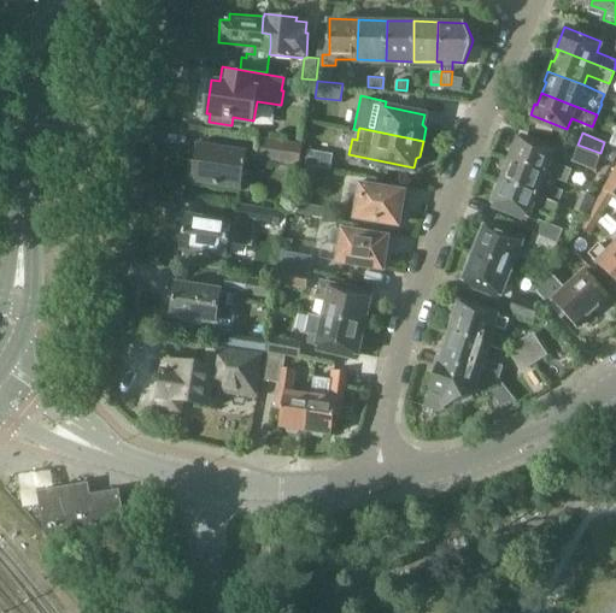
[(301,141),(279,137),(258,135),(254,158),(298,164),(301,141)]
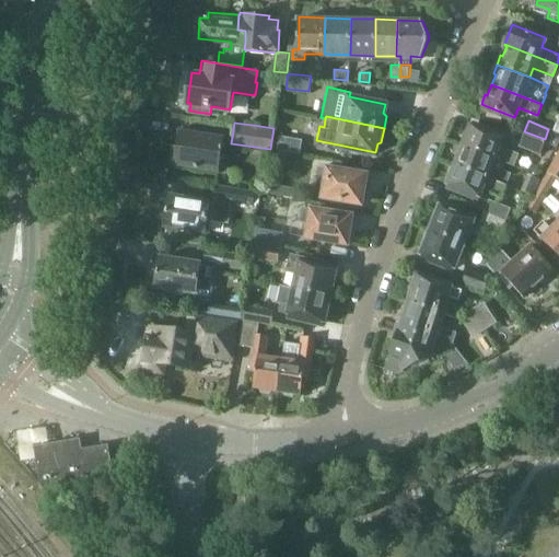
[(464,143),(514,163),(519,152),(499,144),(502,136),(472,124),(467,135),(465,134),(462,142),(464,143)]
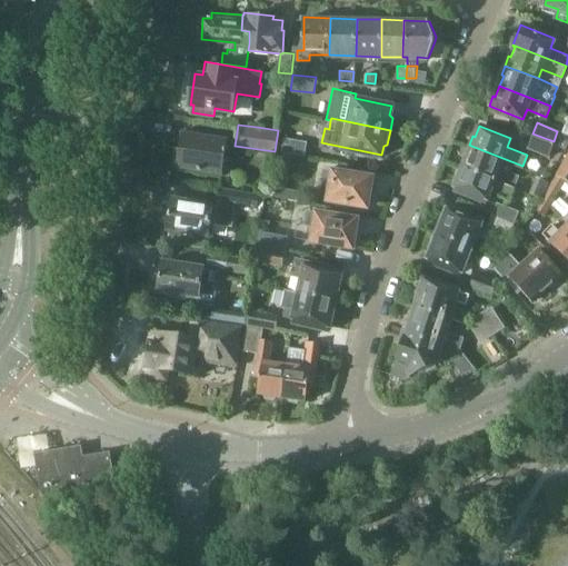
[(223,172),(229,139),(185,132),(179,166),(223,172)]
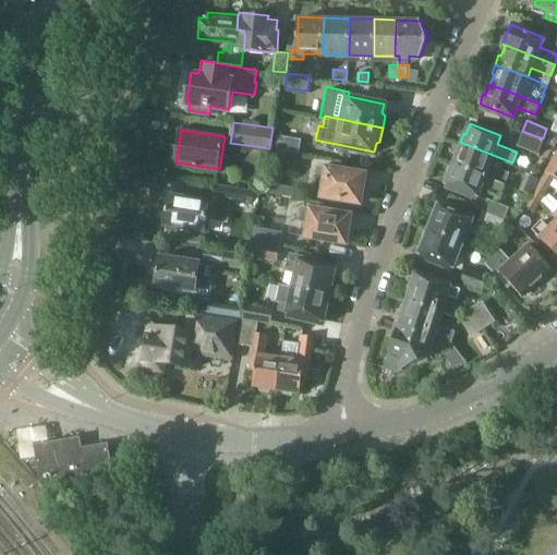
[(543,139),(522,131),(517,145),(537,153),(543,139)]
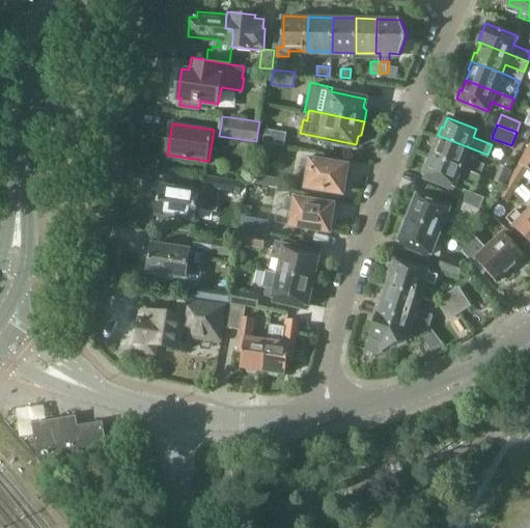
[(285,131),(263,128),(261,140),(274,143),(283,144),(285,131)]
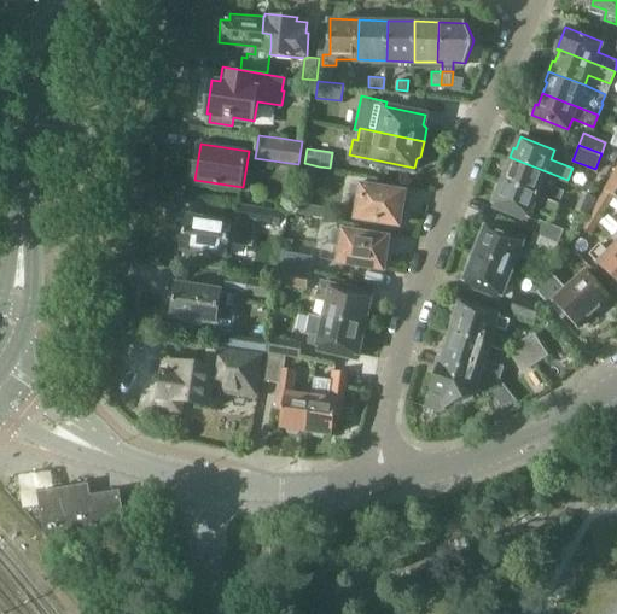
[(568,180),(512,158),(507,170),(505,169),(501,179),(559,202),(564,189),(553,185),(556,177),(566,182),(568,180)]
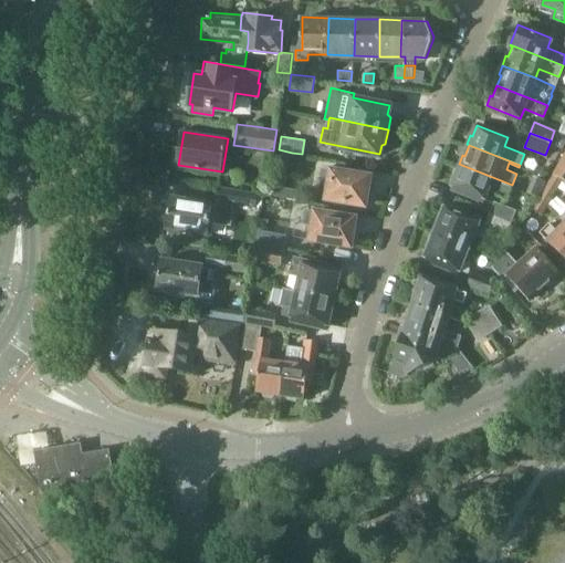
[(289,152),(278,150),(275,160),(286,163),(289,152)]
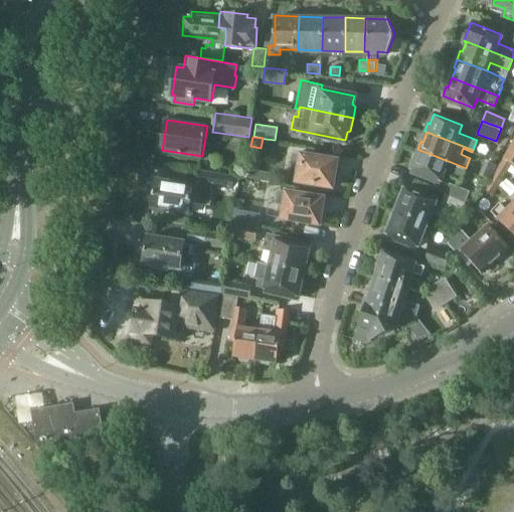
[(513,138),(504,156),(513,162),(513,138)]
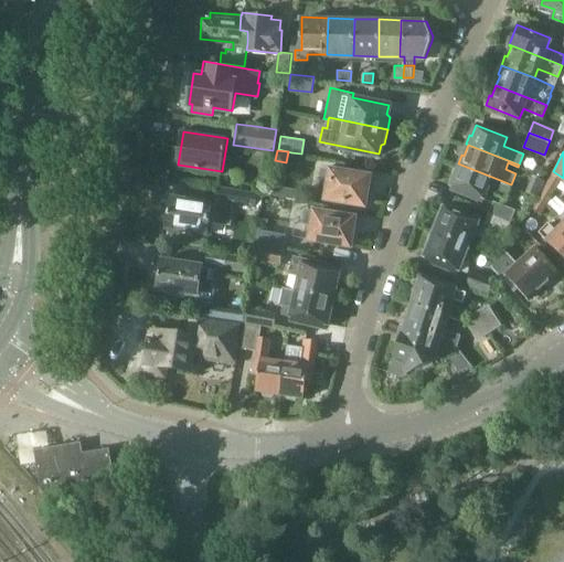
[(511,184),(458,163),(455,173),(457,175),(453,186),(483,198),(487,188),(507,195),(511,184)]
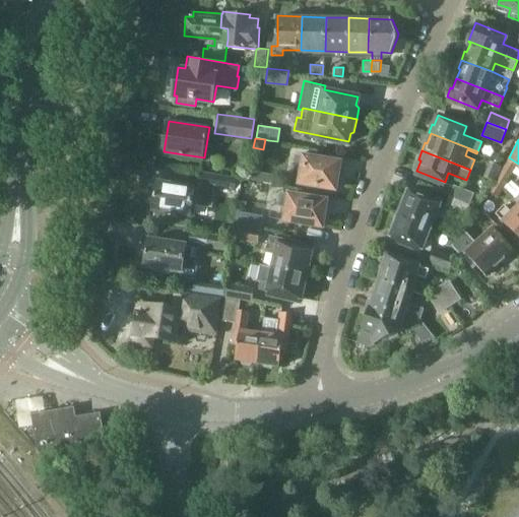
[(337,185),(339,174),(337,174),(339,160),(297,153),(295,164),(303,166),(300,181),(335,188),(335,185),(337,185)]
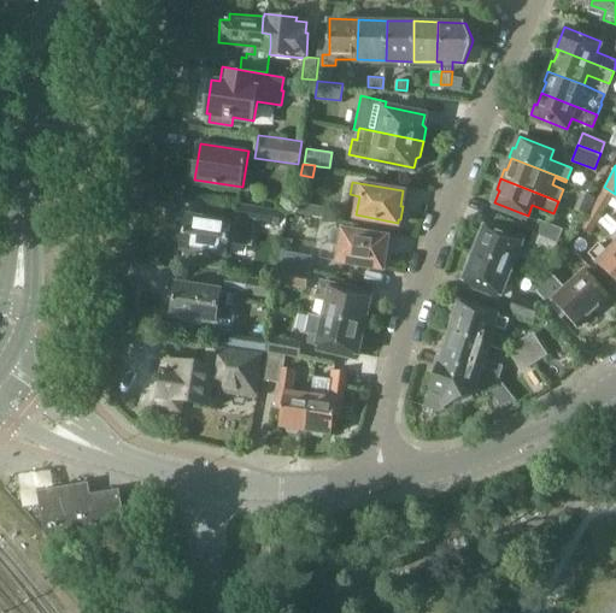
[(603,188),(588,212),(598,218),(612,194),(603,188)]
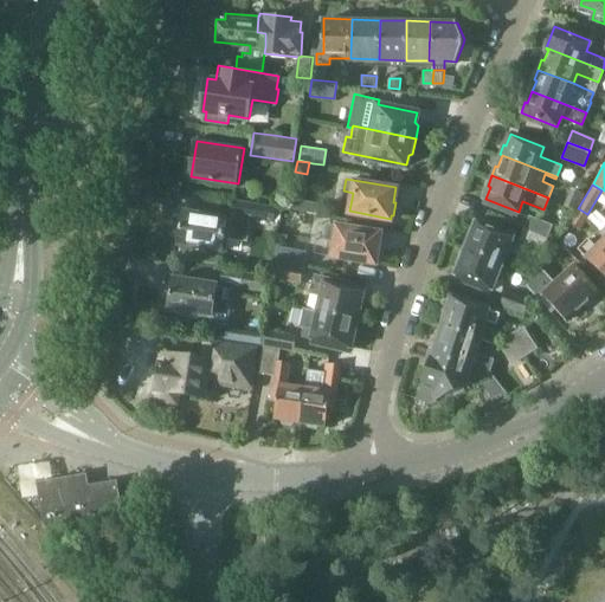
[(577,209),(584,193),(570,187),(564,204),(577,209)]
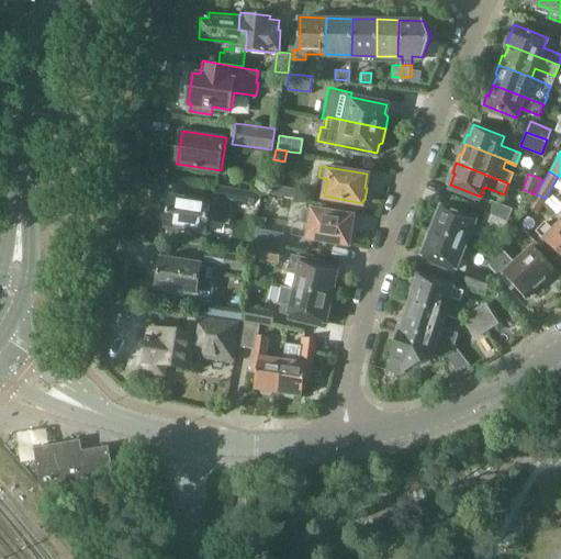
[(255,203),(257,191),(214,183),(213,197),(233,200),(255,203)]
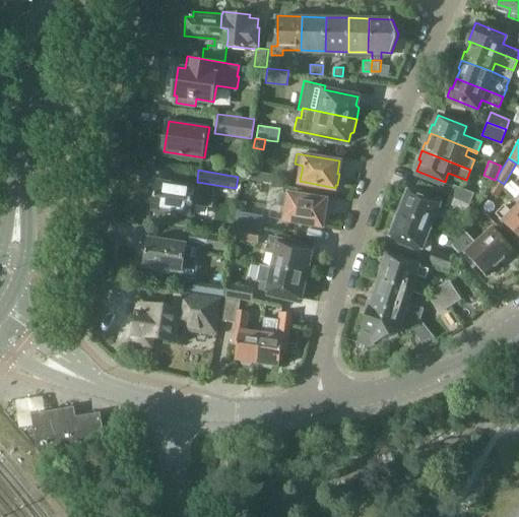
[(252,170),(250,178),(271,182),(272,174),(252,170)]
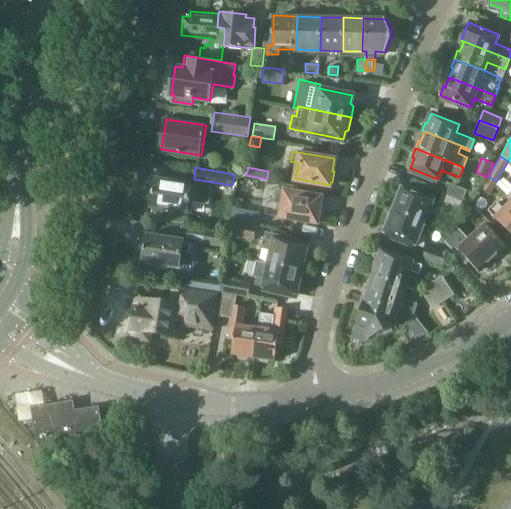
[(496,181),(488,176),(481,188),(489,193),(496,181)]
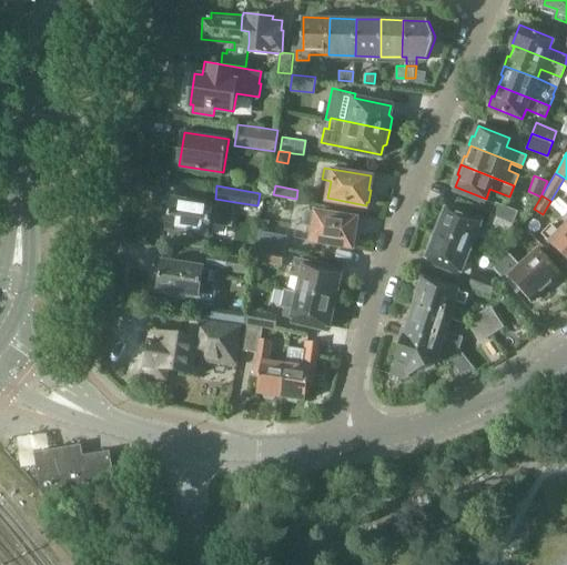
[(199,201),(173,198),(169,228),(170,229),(168,241),(206,246),(209,234),(211,221),(232,223),(235,202),(215,199),(214,200),(200,198),(199,201)]
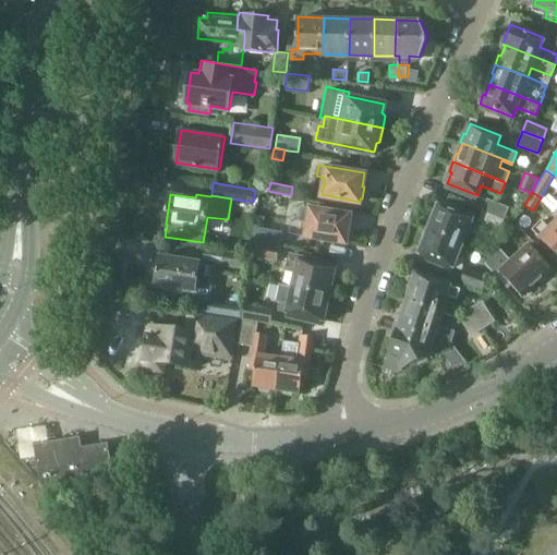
[(483,207),(482,208),(503,218),(508,206),(486,197),(483,207)]
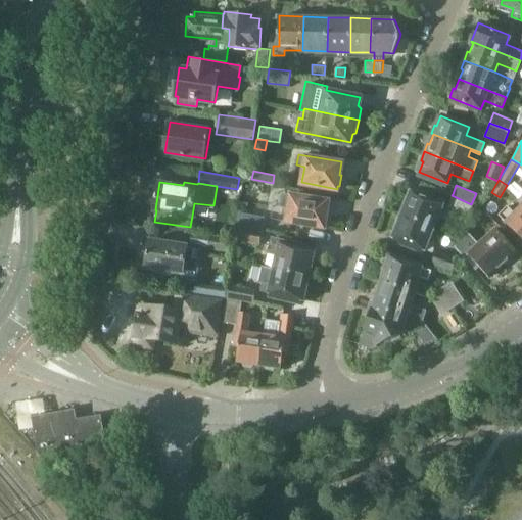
[(401,213),(434,225),(438,215),(445,218),(447,210),(444,206),(442,205),(443,201),(413,189),(409,201),(407,200),(401,213)]
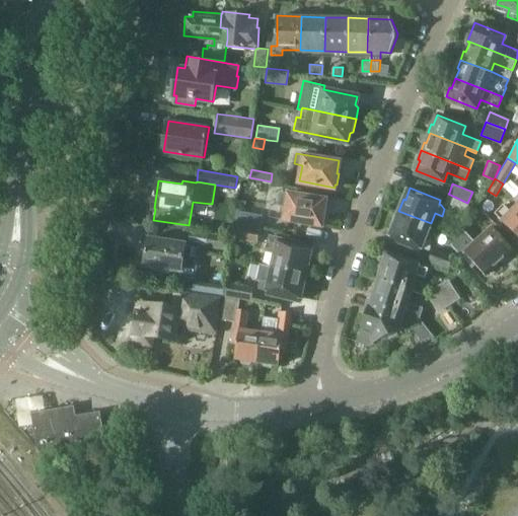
[(324,225),(327,208),(324,208),(326,199),(281,191),(279,203),(287,205),(285,218),(324,225)]
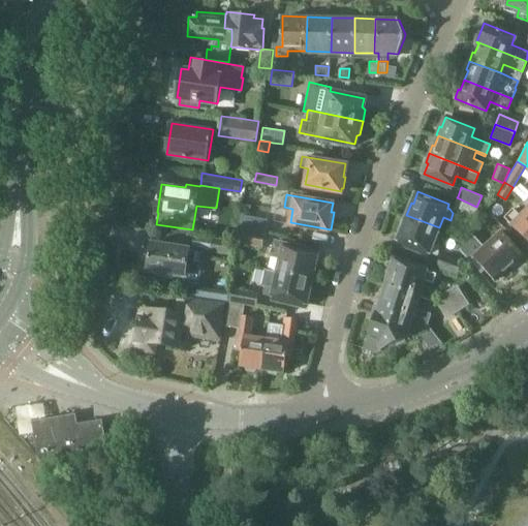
[(476,207),(457,197),(452,209),(452,210),(472,217),(476,207)]
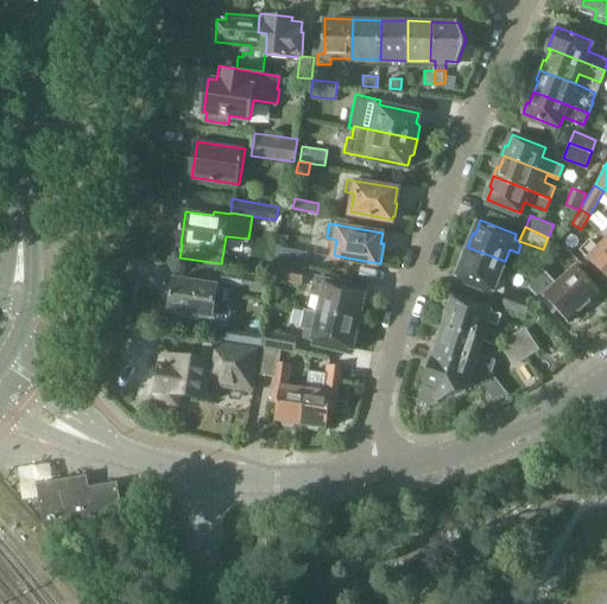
[(606,239),(600,246),(592,237),(581,247),(606,273),(606,239)]
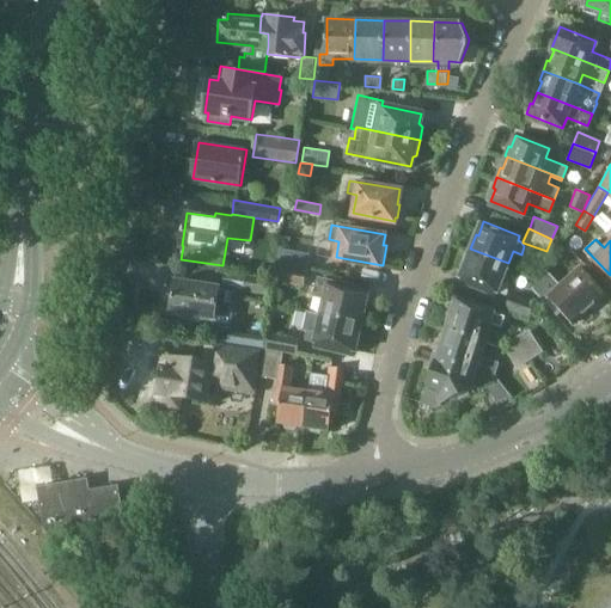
[(309,268),(311,252),(280,246),(277,263),(309,268)]
